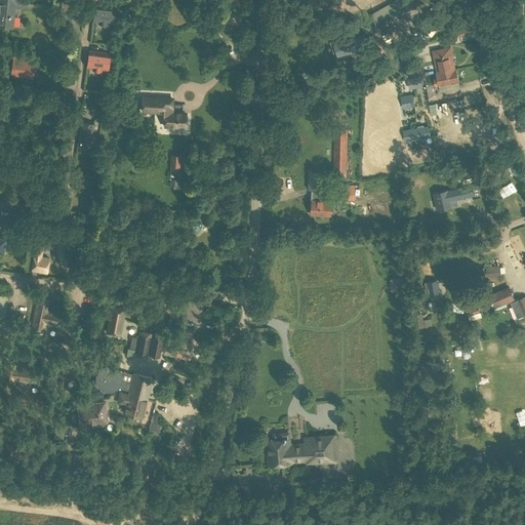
[(0,0),(0,25),(12,27),(15,2),(28,3),(28,0),(0,0)]
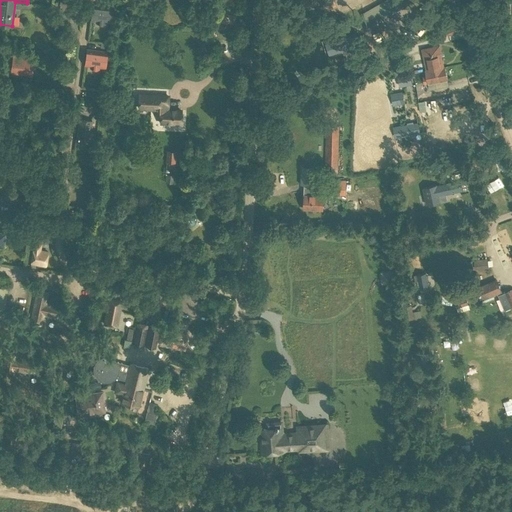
[(382,0),(383,1),(390,14),(409,3),(406,0),(382,0)]
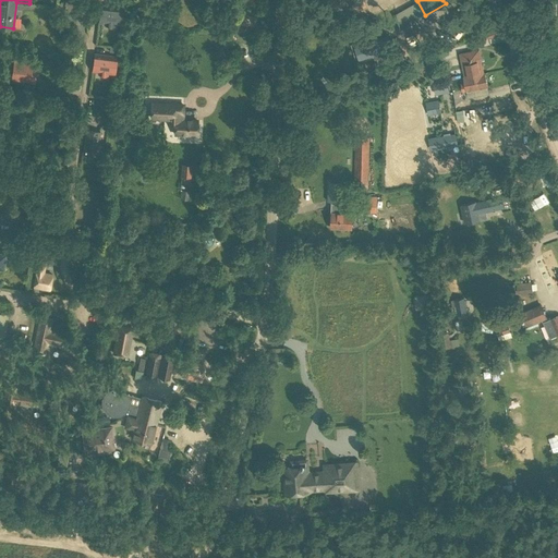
[(122,8),(101,5),(99,21),(106,22),(106,24),(113,25),(113,23),(120,24),(122,8)]
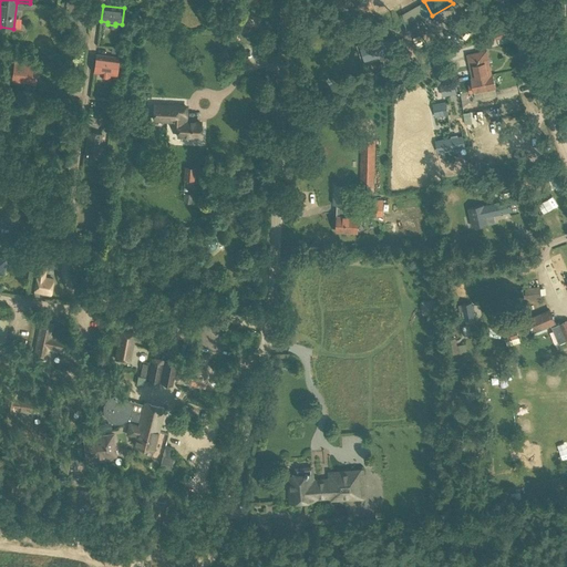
[(491,29),(493,37),(504,33),(502,26),(491,29)]
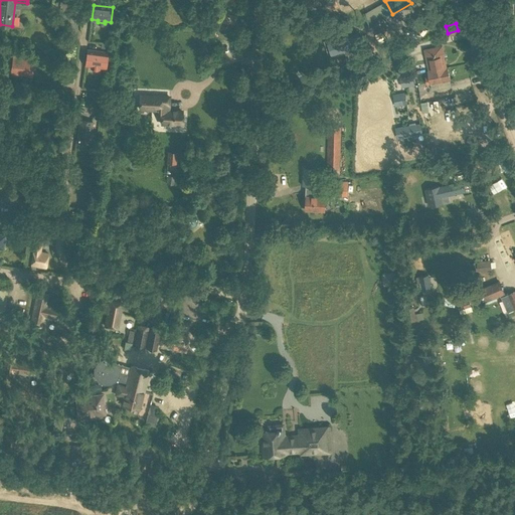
[(355,34),(327,43),(331,55),(358,46),(355,34)]
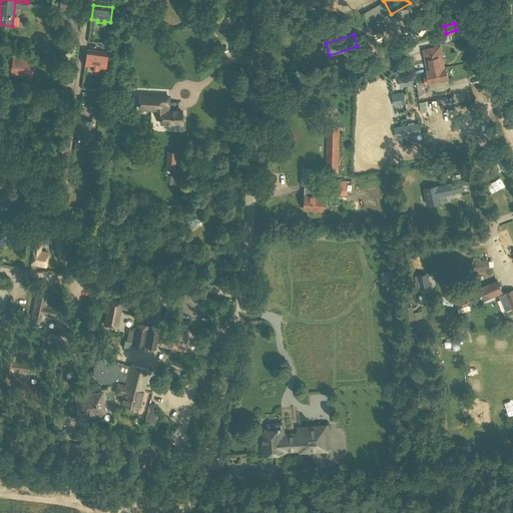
[(429,51),(422,52),(426,71),(425,71),(426,76),(424,77),(425,84),(428,83),(428,84),(447,80),(445,67),(444,67),(441,52),(440,45),(428,48),(429,51)]
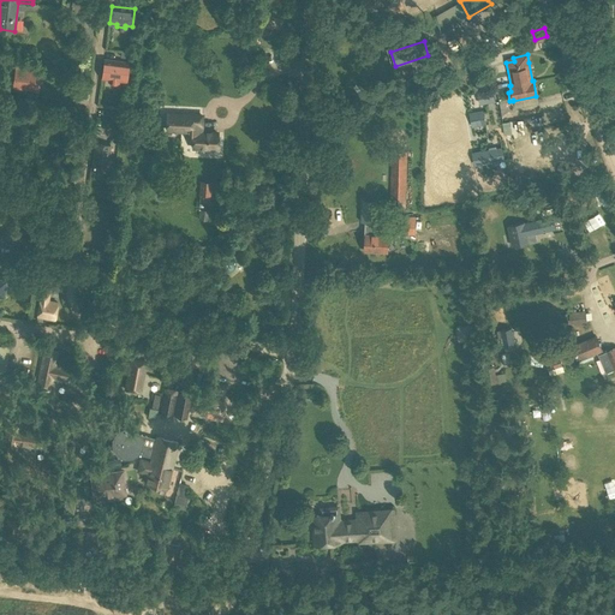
[(126,63),(105,60),(102,77),(109,78),(109,82),(117,82),(118,79),(124,81),(126,63)]
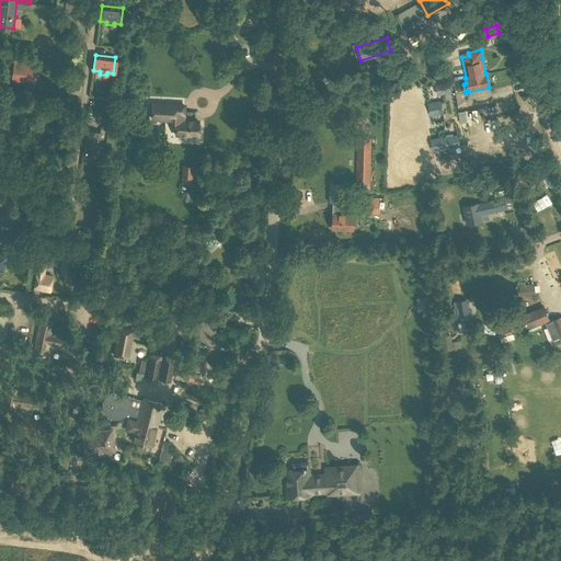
[(14,59),(11,81),(35,84),(37,65),(25,64),(25,60),(14,59)]
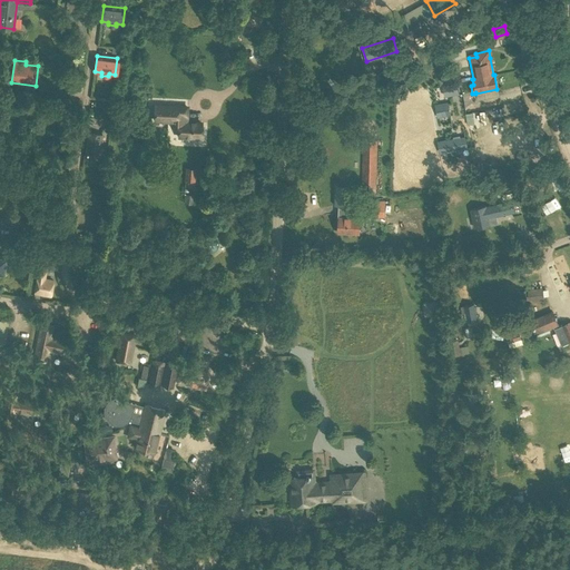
[(457,76),(441,79),(441,80),(442,80),(443,85),(442,85),(444,97),(446,96),(459,94),(457,82),(461,81),(460,75),(459,75),(459,74),(457,75),(457,76)]
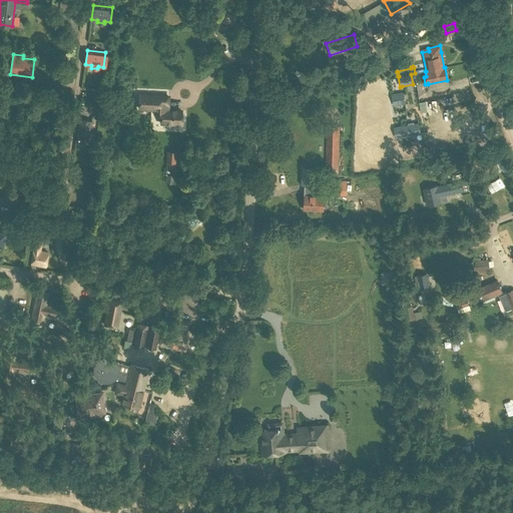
[(389,93),(400,91),(399,84),(387,86),(389,93)]
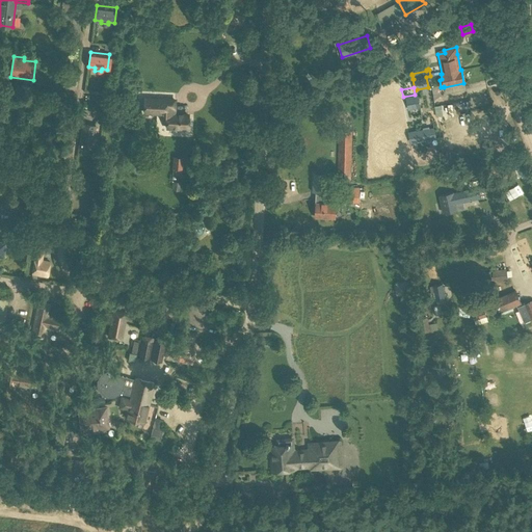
[(97,96),(95,110),(102,111),(104,97),(97,96)]
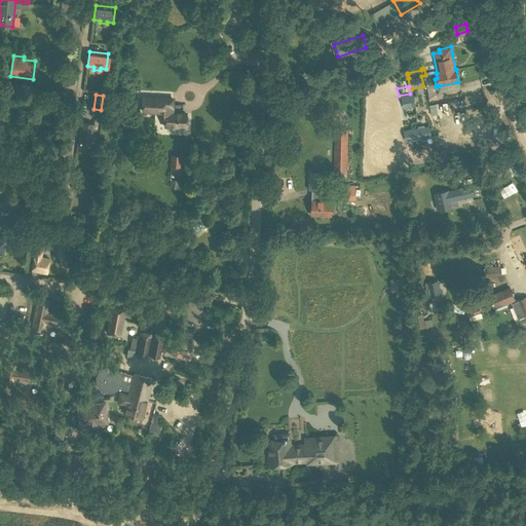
[(412,95),(401,97),(404,109),(414,107),(412,95)]
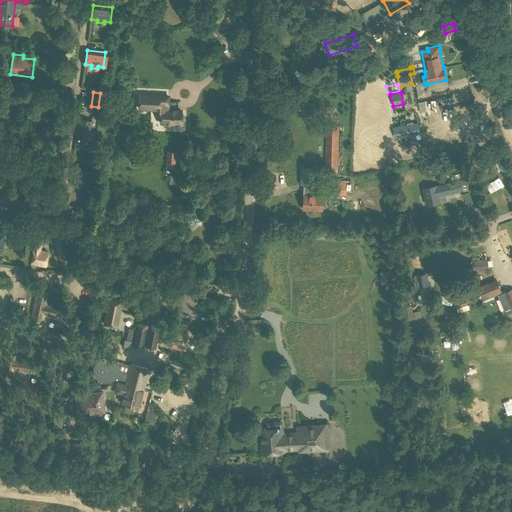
[(138,95),(137,111),(154,111),(153,125),(181,126),(181,110),(177,110),(177,111),(169,111),(169,110),(167,110),(167,103),(168,103),(168,95),(138,95)]
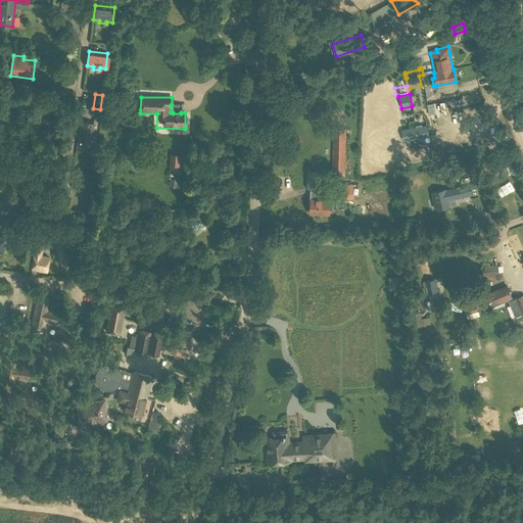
[(82,122),(80,142),(91,144),(93,123),(82,122)]
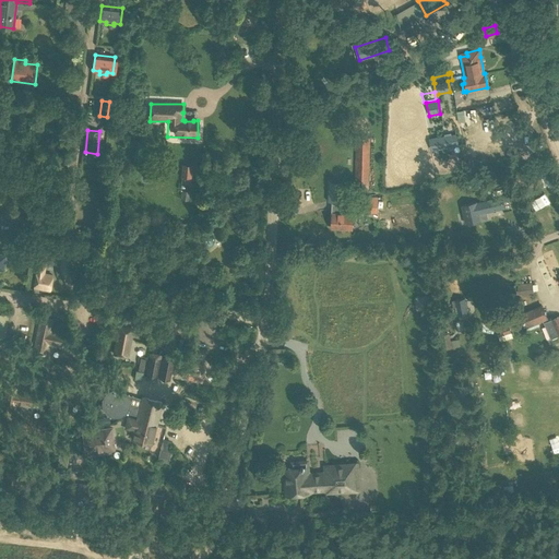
[(455,134),(429,139),(431,151),(458,145),(455,134)]
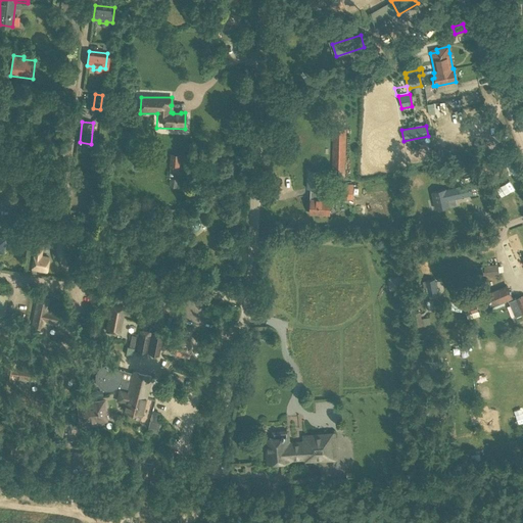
[(332,128),(331,180),(344,180),(346,129),(332,128)]
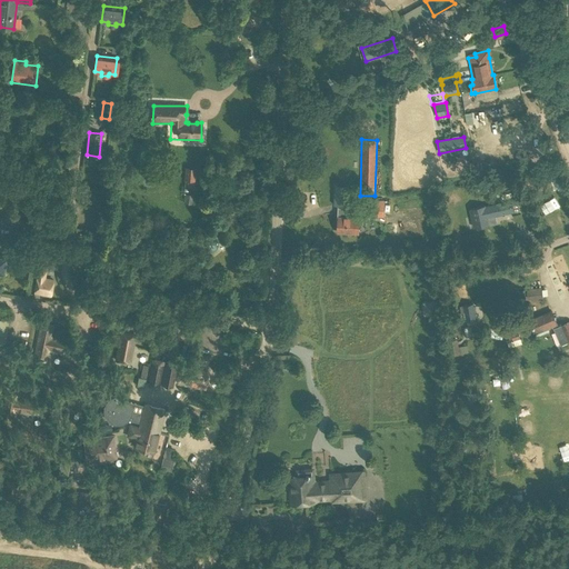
[(136,159),(133,170),(176,177),(177,166),(136,159)]
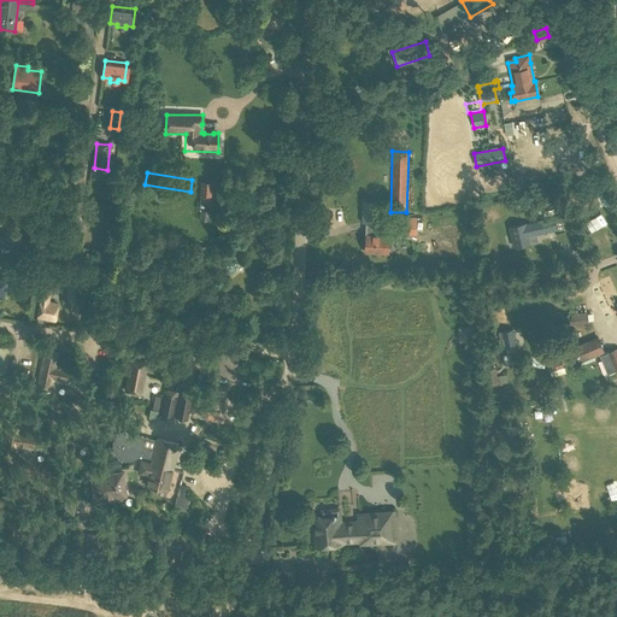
[(201,182),(201,194),(211,194),(211,183),(201,182)]
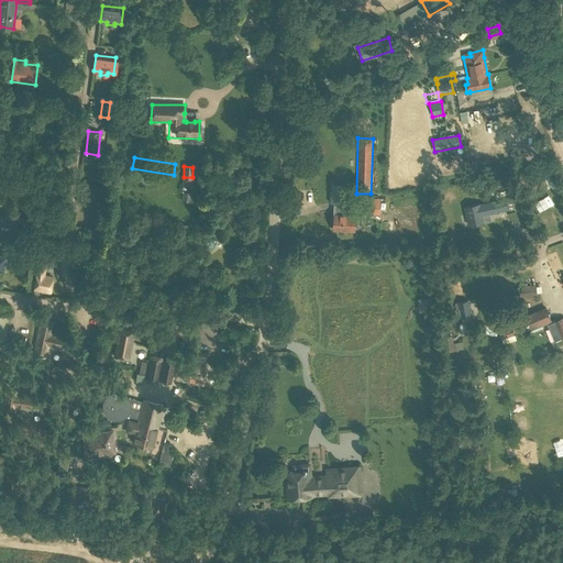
[(24,173),(24,194),(36,194),(36,173),(24,173)]
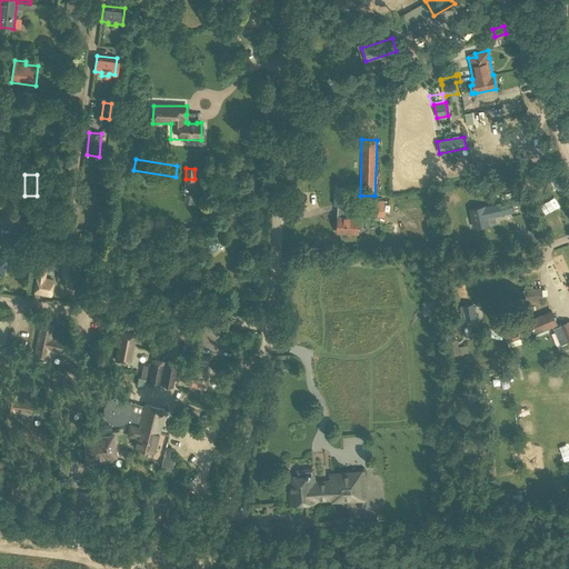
[(335,186),(333,205),(337,205),(336,232),(358,232),(359,217),(349,217),(347,216),(348,186),(335,186)]
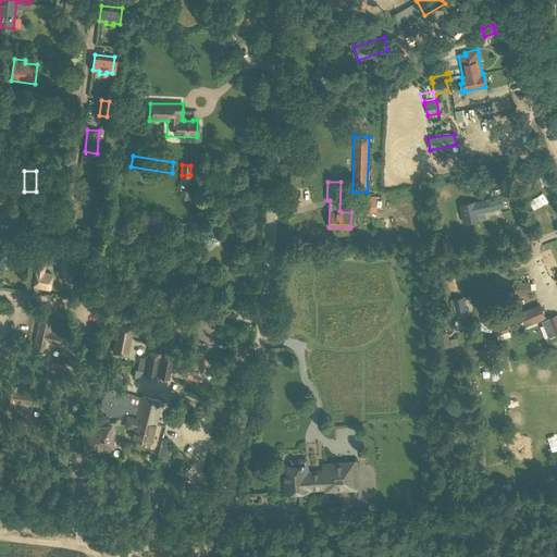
[(4,183),(3,198),(20,199),(21,185),(4,183)]
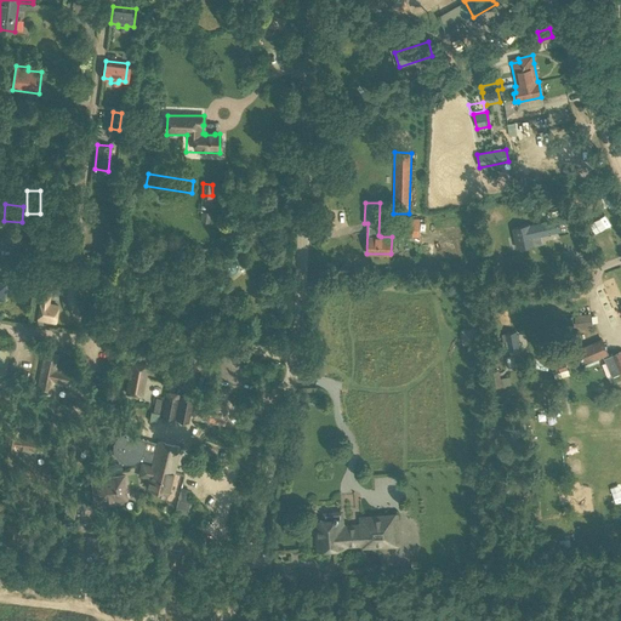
[(409,218),(409,238),(420,238),(421,220),(409,218)]
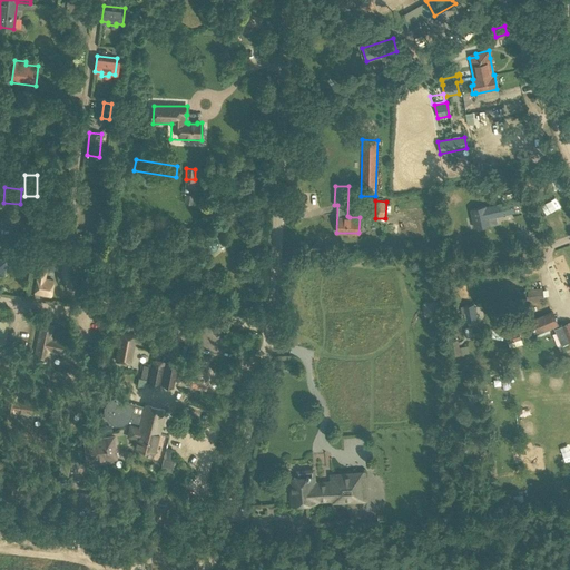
[(519,200),(470,208),(474,228),(495,224),(494,215),(521,210),(519,200)]
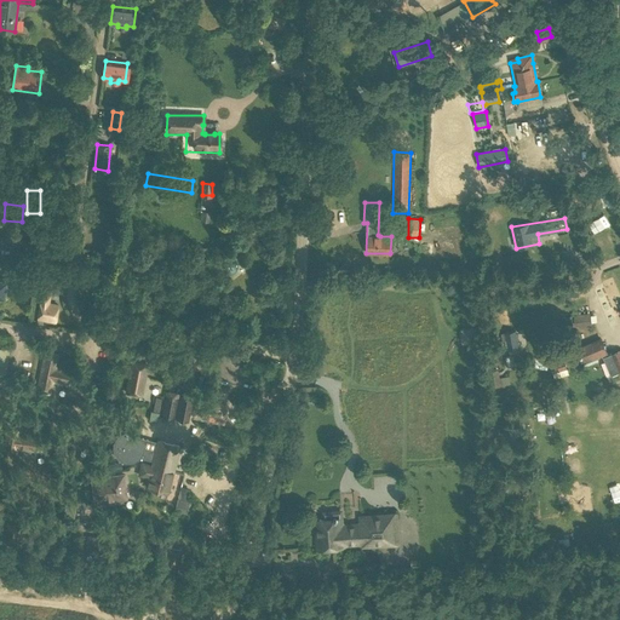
[(197,246),(196,258),(207,258),(208,247),(197,246)]
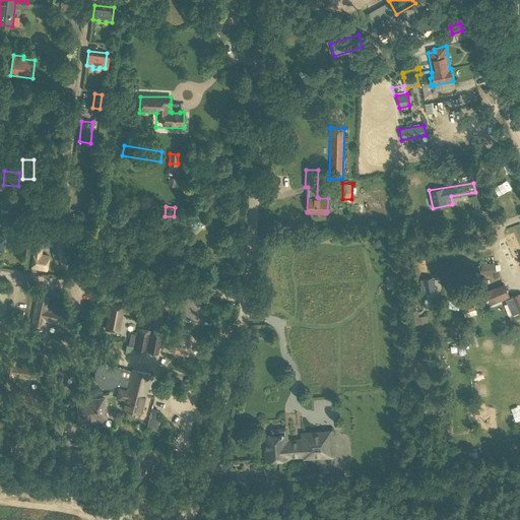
[(435,243),(437,251),(445,248),(443,241),(435,243)]
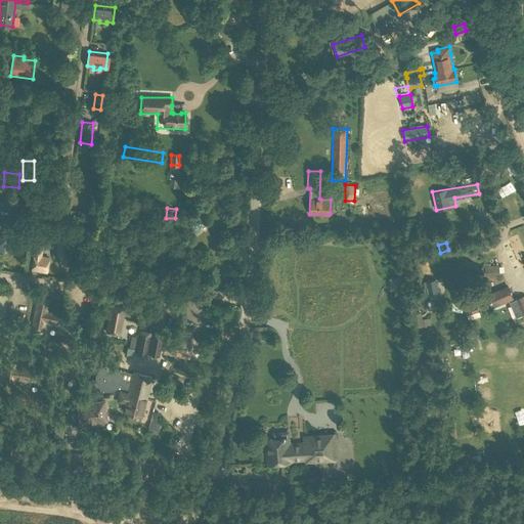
[(35,250),(31,273),(36,274),(37,270),(47,271),(49,258),(40,257),(41,251),(35,250)]
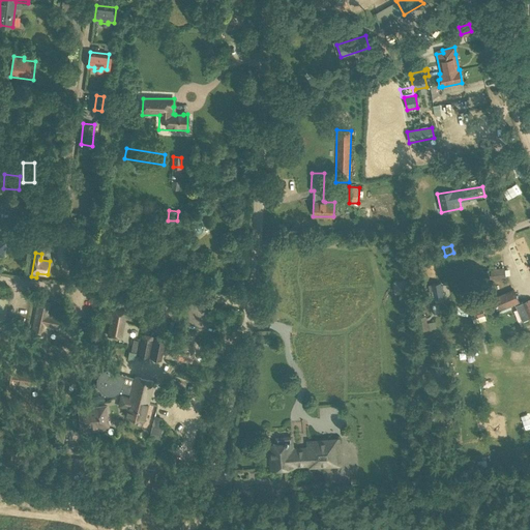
[(504,268),(490,269),(491,280),(505,277),(504,268)]
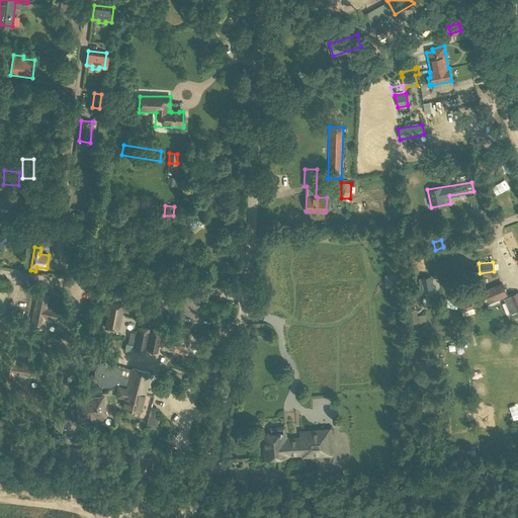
[(383,275),(383,276),(384,287),(384,288),(385,288),(386,288),(398,288),(399,288),(399,287),(399,286),(399,275),(399,274),(398,274),(398,273),(397,273),(385,274),(384,274),(384,275),(383,275)]
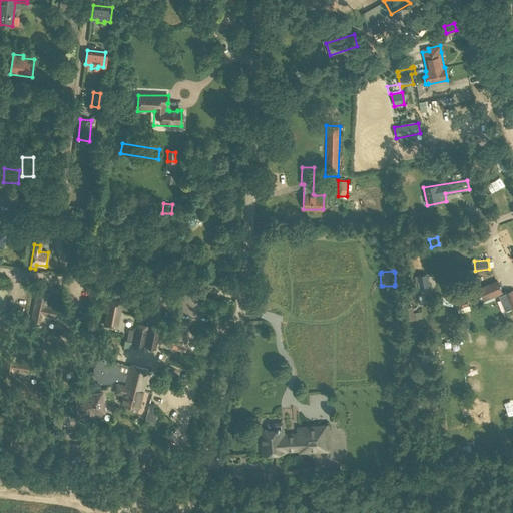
[(426,274),(417,276),(420,291),(421,291),(421,294),(429,292),(428,289),(429,289),(426,274)]
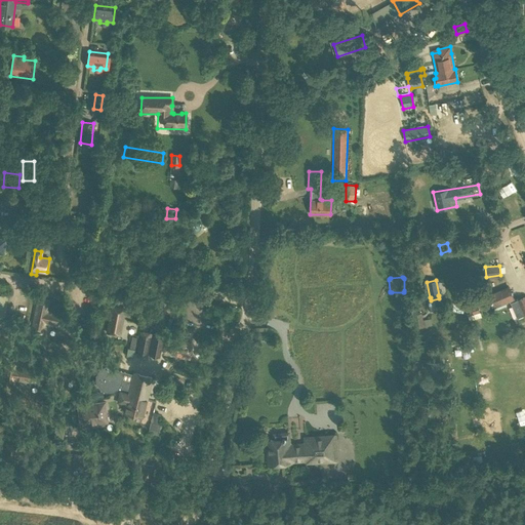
[(509,287),(488,295),(493,307),(510,299),(517,318),(524,314),(524,296),(514,301),(509,287)]
